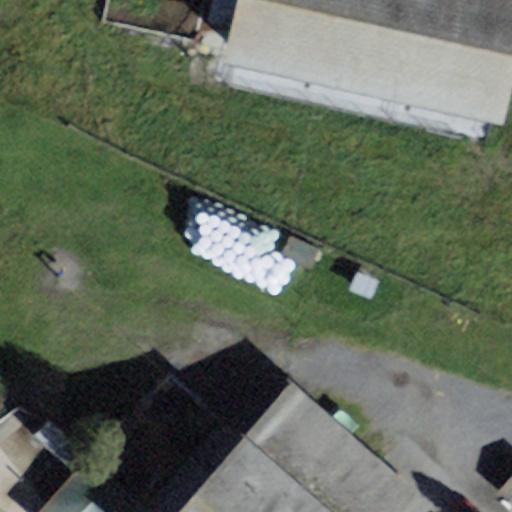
[(511,0),(239,0),(225,65),(508,125),(511,103),(511,0)]
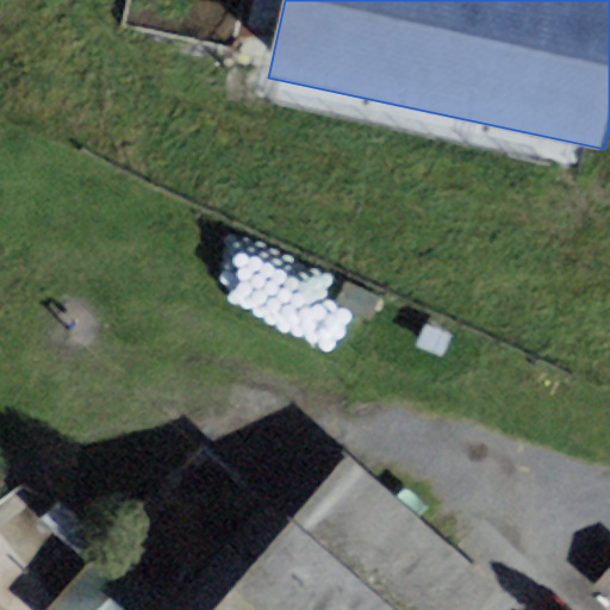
[(347,458),(212,609),(485,609),(502,592),(347,458)]
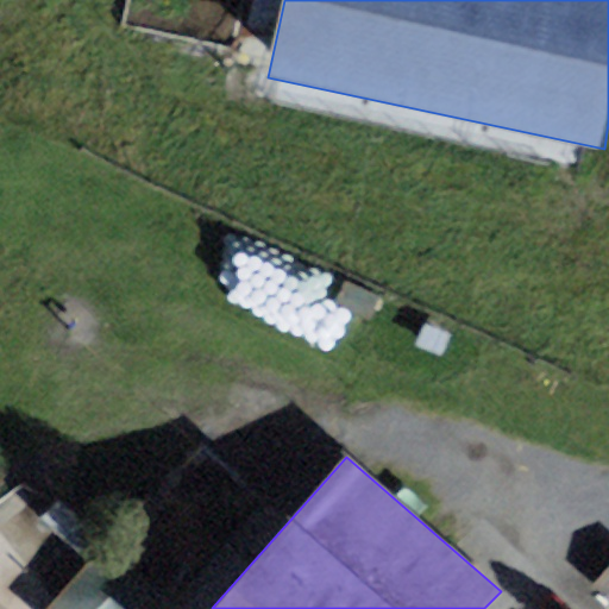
[(151,608),(159,601),(95,546),(42,608),(151,608)]
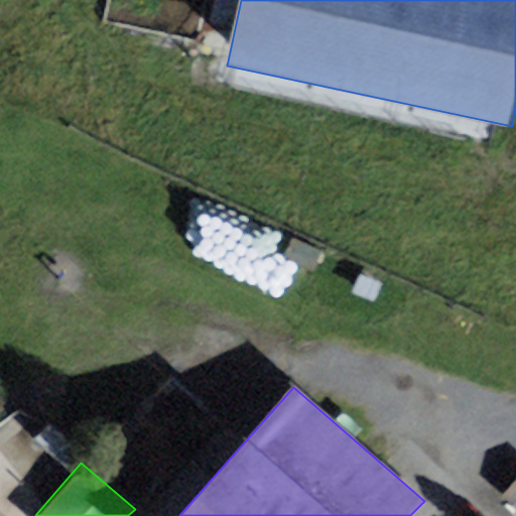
[(515,480),(503,495),(515,506),(515,480)]
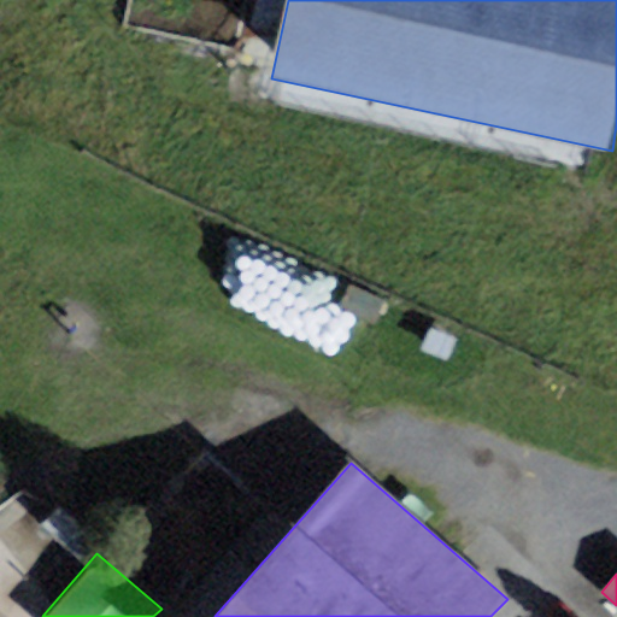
[(0,616),(17,616),(0,600),(0,616)]
